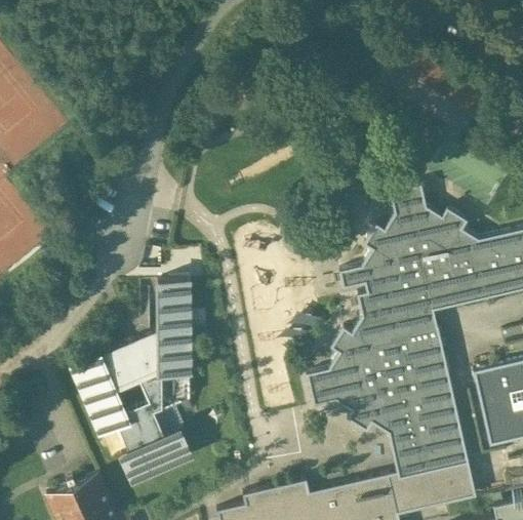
[(522,229),(479,239),(463,229),(468,221),(448,208),(442,216),(427,206),(421,185),(390,191),(395,213),(385,230),(376,225),(364,244),(372,249),(362,266),(339,271),(344,287),(371,281),(373,290),(358,294),(362,316),(352,333),(344,327),(331,347),(339,353),(329,368),(307,373),(314,405),(336,400),(353,410),(348,418),(367,431),(372,423),(389,433),(398,472),(399,479),(468,464),(469,464),(434,310),(522,289),(522,229)]
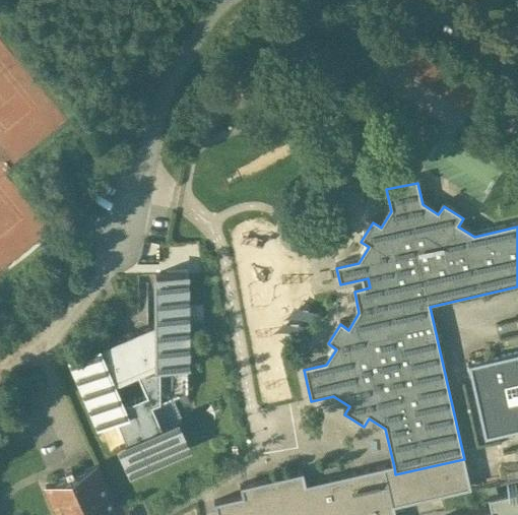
[(144,334),(123,343),(123,344),(101,353),(100,350),(71,363),(100,428),(117,421),(128,446),(120,449),(131,475),(189,451),(178,425),(163,432),(152,407),(158,404),(160,403),(160,370),(188,369),(187,279),(156,279),(156,329),(144,335),(144,334)]
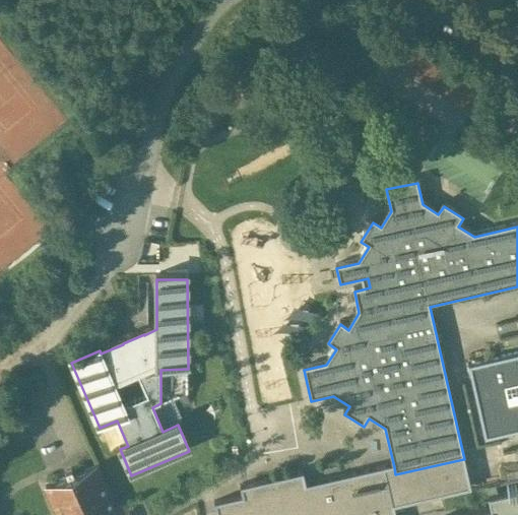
[(517,356),(468,367),(486,441),(517,433),(517,356)]
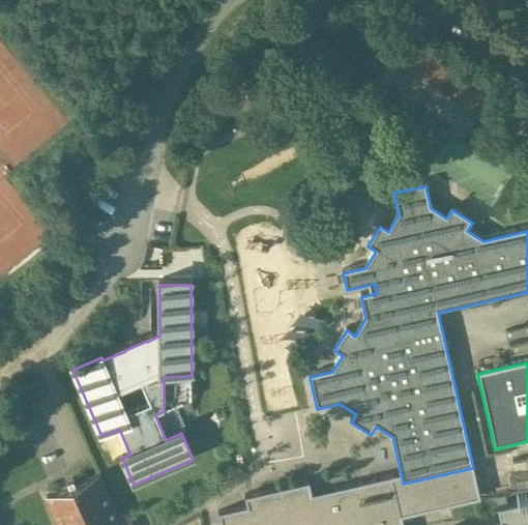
[(192,376),(164,377),(164,411),(162,412),(160,415),(192,403),(192,376)]
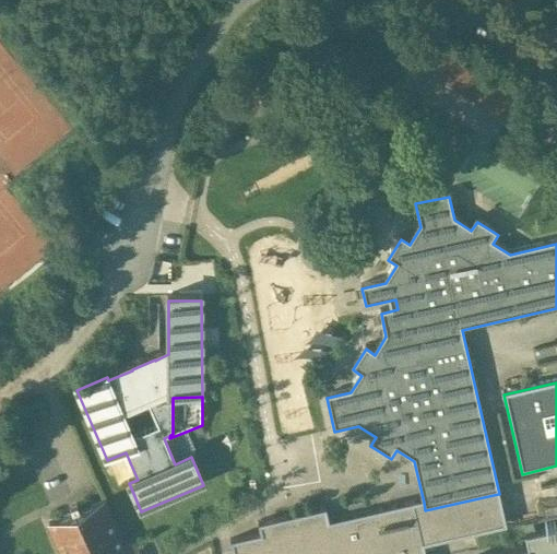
[(424,503),(330,525),(327,511),(259,527),(261,537),(232,543),(233,553),(426,553),(425,547),(507,530),(498,494),(425,510),(424,503)]
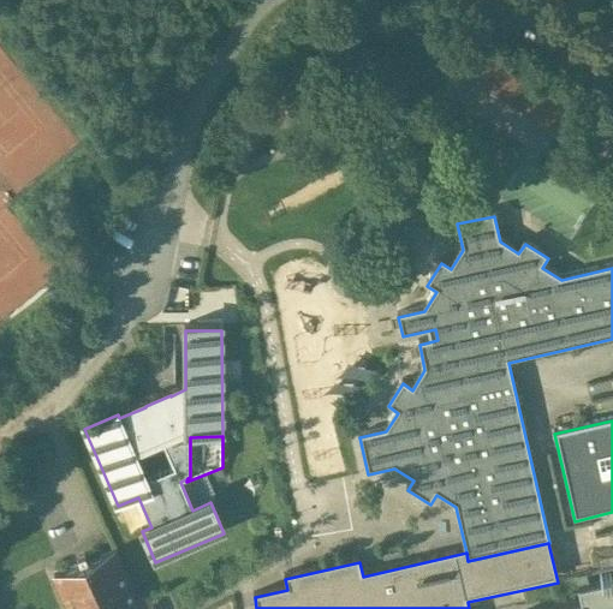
[(114,555),(55,580),(57,583),(57,581),(69,608),(153,608),(149,599),(138,604),(132,592),(131,592),(114,555)]
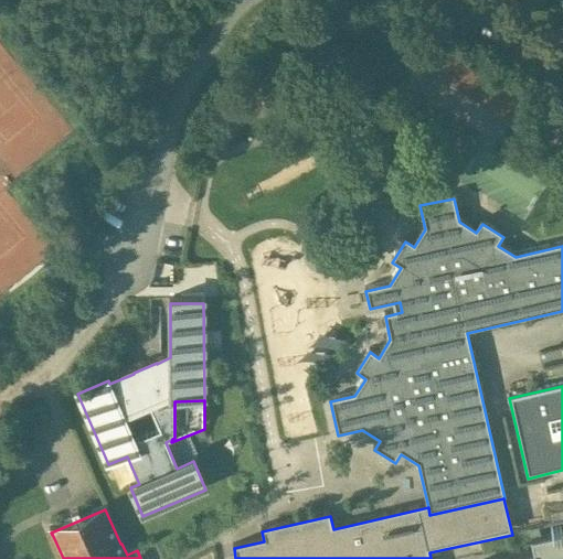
[(562,536),(531,544),(534,557),(529,558),(562,558),(562,536)]
